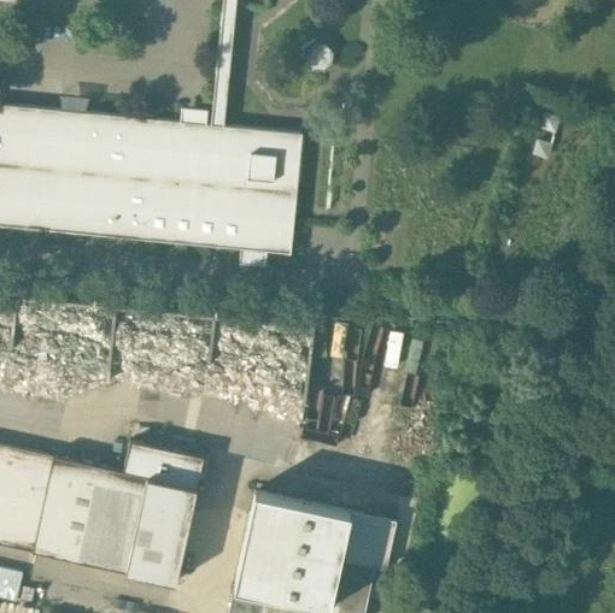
[(224,0),(212,127),(226,128),(238,0),(224,0)]
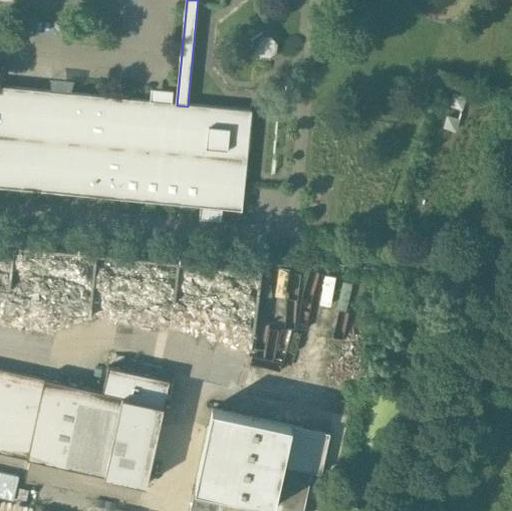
[(274,37),(264,36),(255,42),(254,53),(260,61),(271,62),(279,56),(281,45),(274,37)]
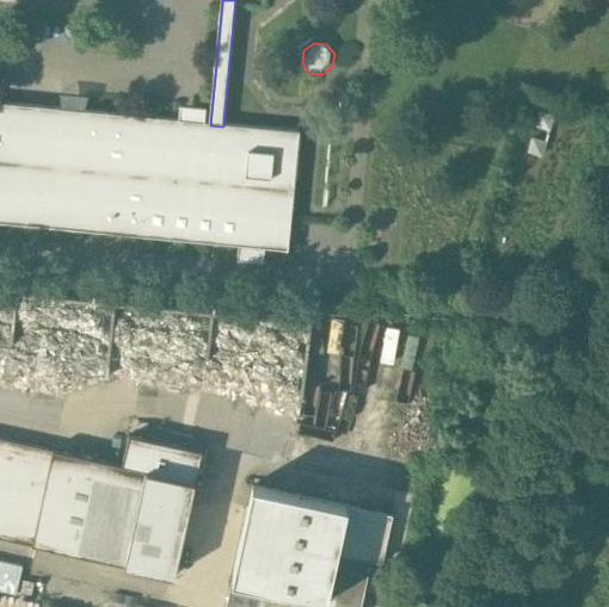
[(68,95),(67,107),(93,107),(93,95),(68,95)]
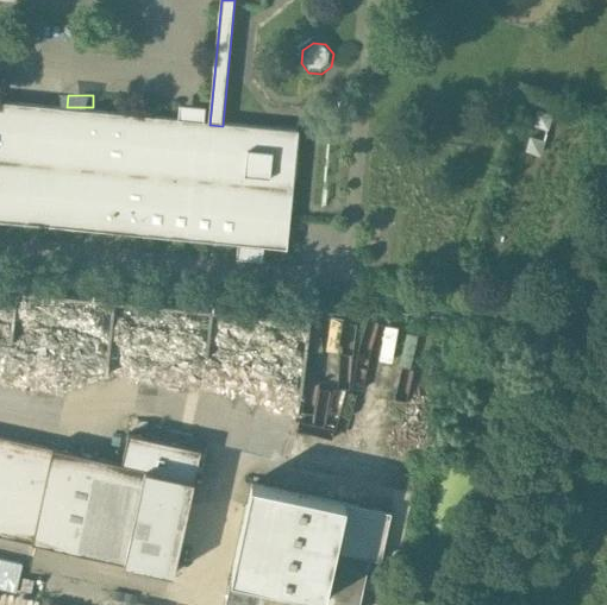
[(210,125),(0,105),(0,224),(288,252),(300,134),(223,126),(210,125)]
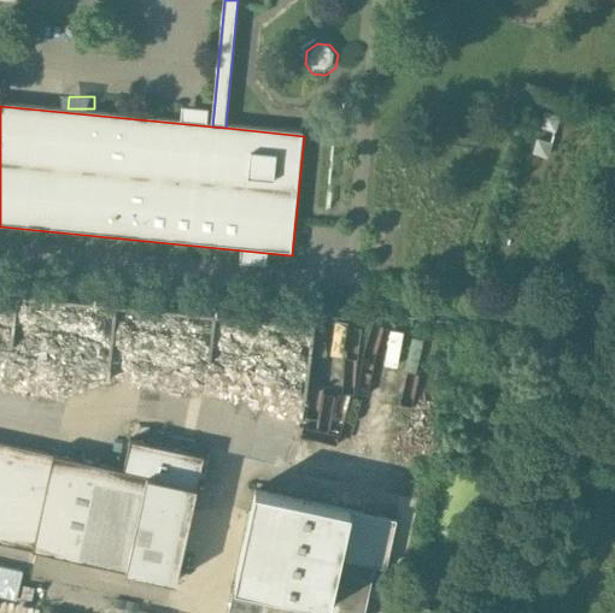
[(271,379),(189,361),(186,378),(268,395),(271,379)]
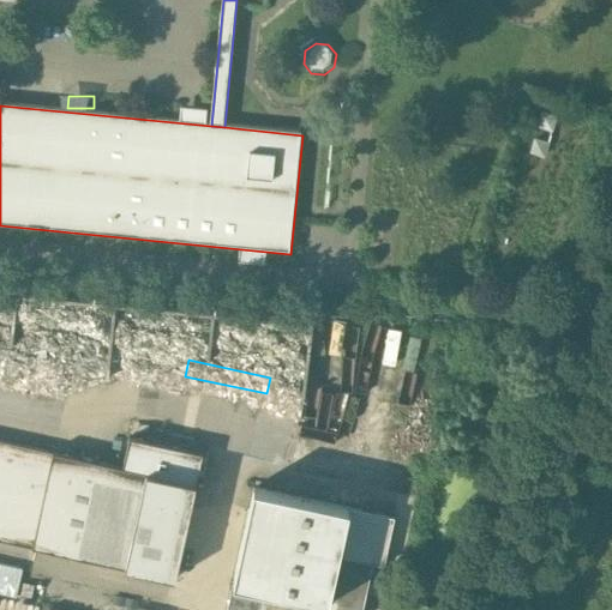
[(124,471),(54,456),(34,550),(126,571),(148,476),(197,487),(204,457),(131,440),(124,471)]
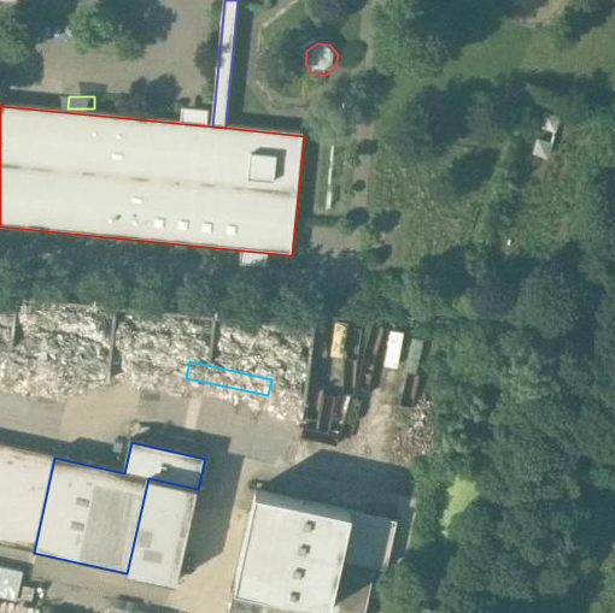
[(0,546),(34,553),(54,458),(0,444),(0,546)]
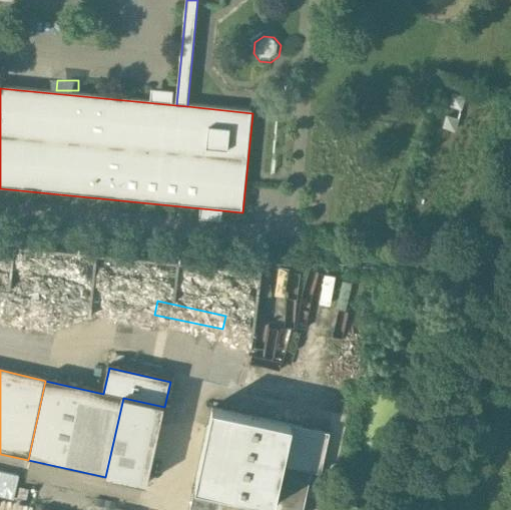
[(164,407),(123,398),(105,477),(147,486),(164,407)]
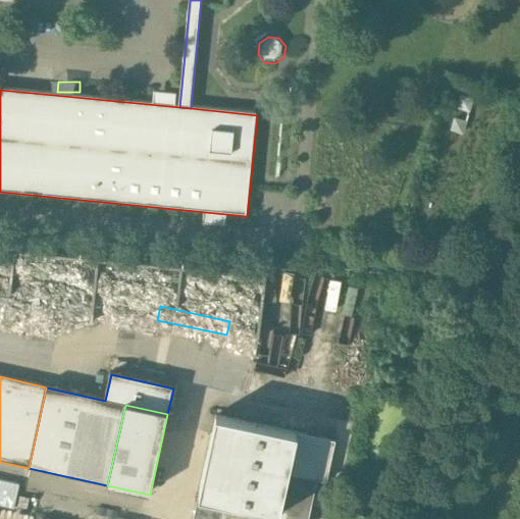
[(298,434),(217,417),(199,498),(280,516),(298,434)]
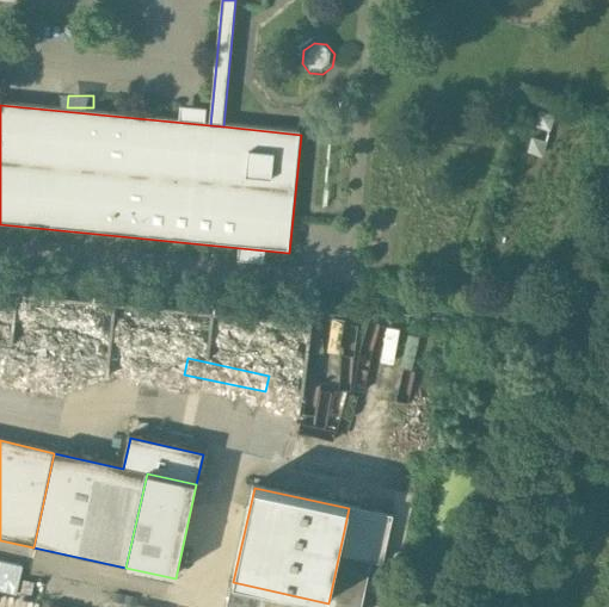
[(328,604),(233,582),(228,606),(363,606),(373,564),(383,567),(394,519),(349,508),(328,604)]
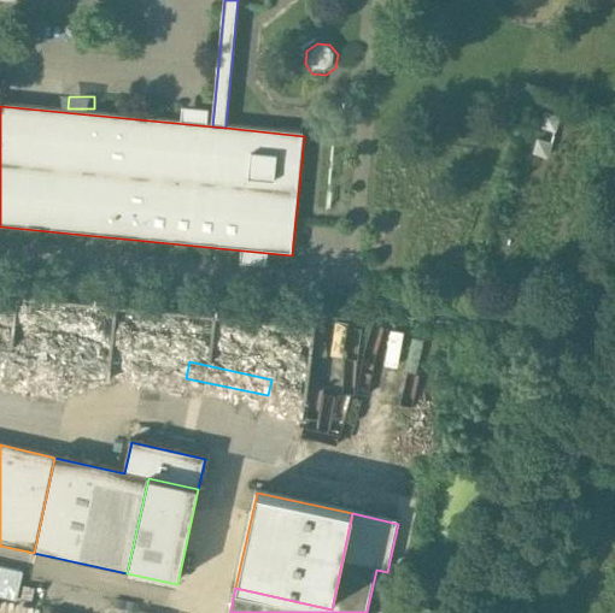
[(24,573),(0,567),(0,599),(18,603),(24,573)]
